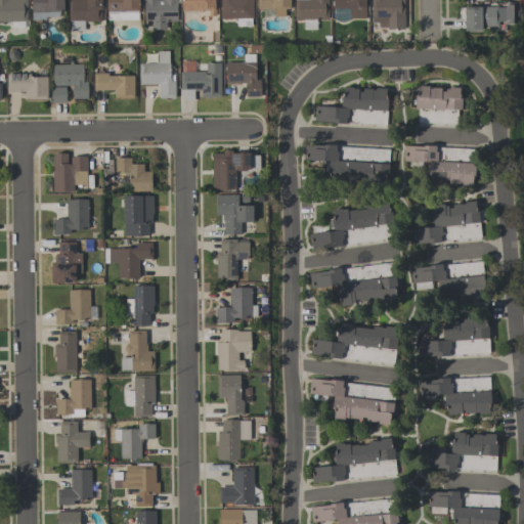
[(27,0),(27,22),(0,22),(0,0),(27,0)]
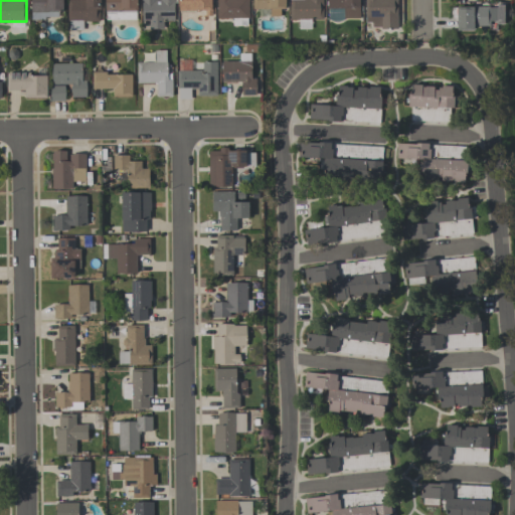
[(62,0),(62,11),(58,11),(58,16),(44,16),(44,19),(30,19),(30,0),(62,0)]
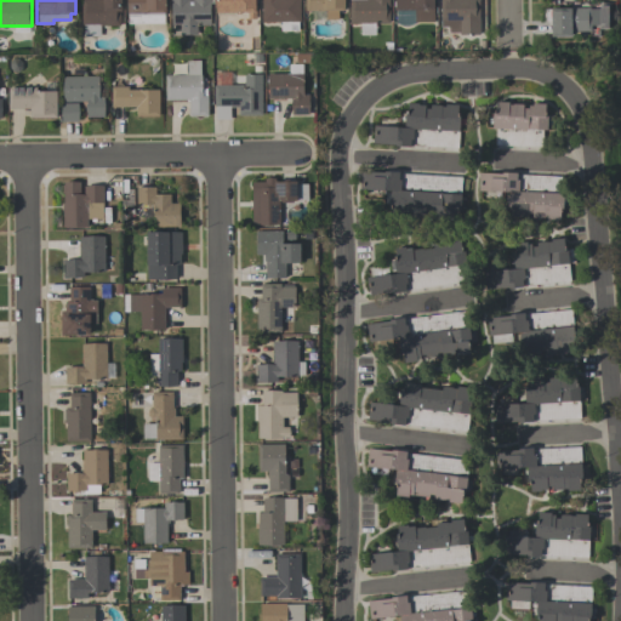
[(81,0),(120,0),(121,13),(119,13),(119,26),(100,26),(100,35),(84,36),(83,26),(81,26),(81,0)]
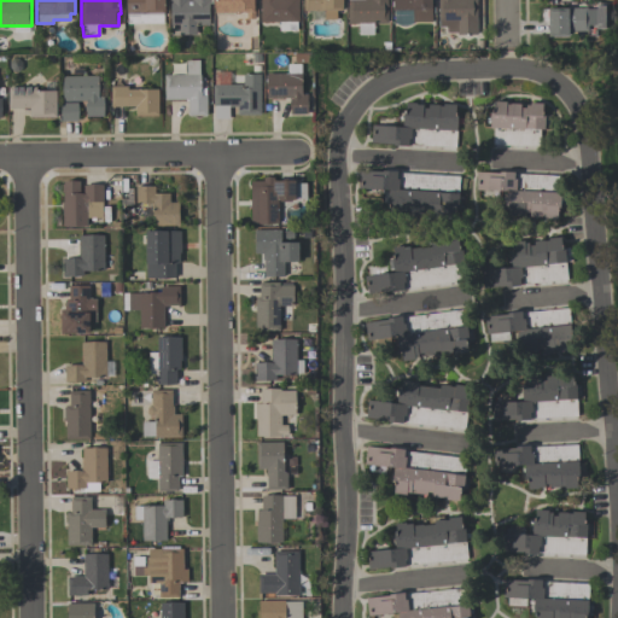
[(124,12),(124,0),(164,0),(164,12),(124,12)]
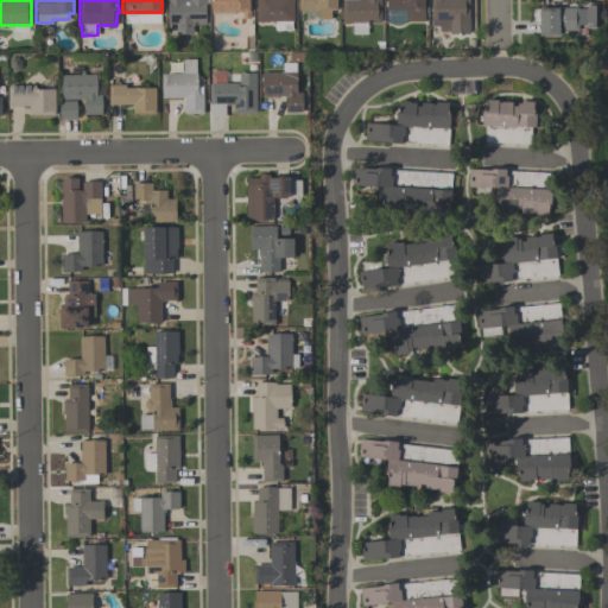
[(204,0),(204,25),(192,25),(192,33),(175,33),(175,25),(166,25),(166,0),(204,0)]
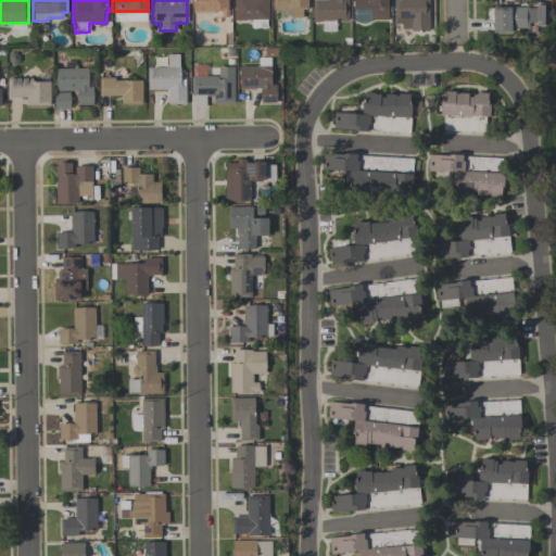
[(192,11),(192,0),(228,0),(228,16),(222,17),(222,11),(214,11),(214,12),(211,12),(211,11),(192,11)]
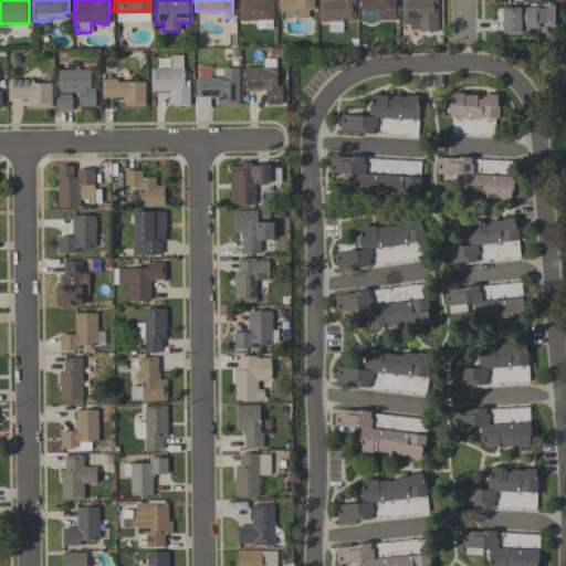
[(273,0),(273,20),(271,20),(271,28),(255,28),(255,20),(239,20),(238,0),(273,0)]
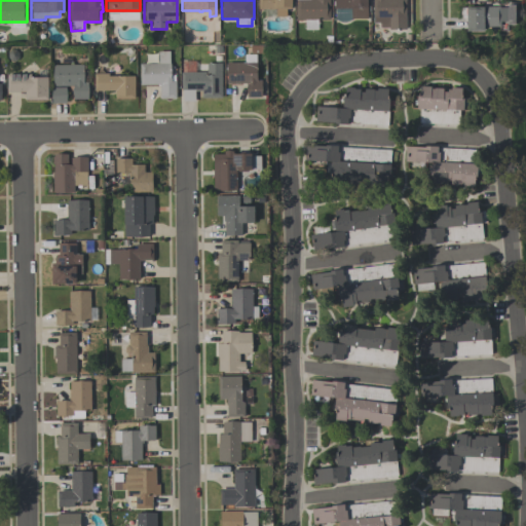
[(286,16),(275,16),(275,9),(258,9),(258,0),(291,0),(291,9),(286,9),(286,16)]
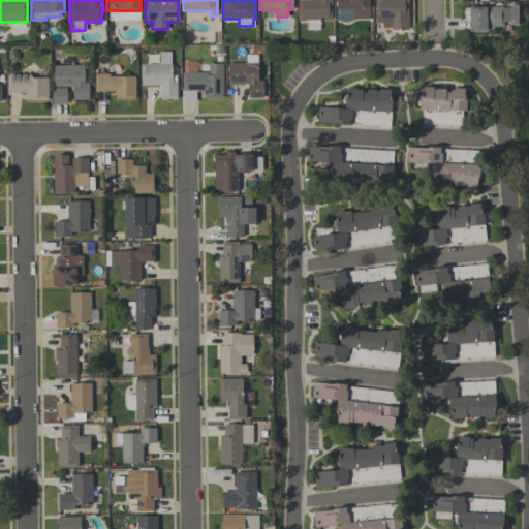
[(332,0),(332,20),(319,20),(319,30),(307,30),(307,20),(298,20),(297,0),(332,0)]
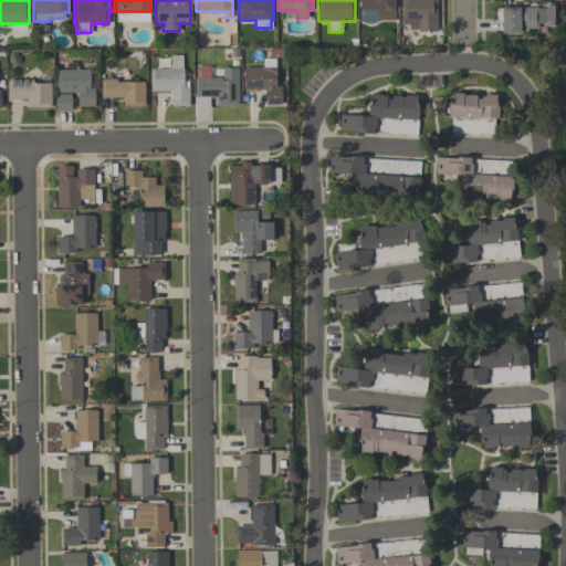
[(395,0),(395,20),(377,20),(377,9),(359,9),(359,0),(395,0)]
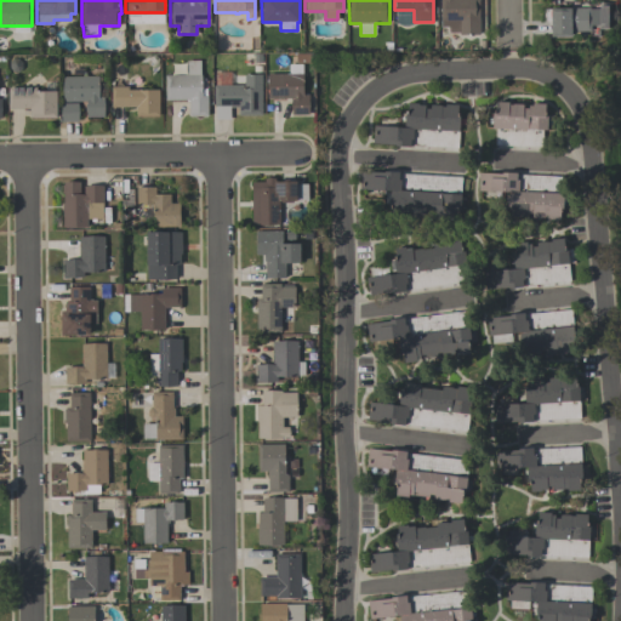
[(478,0),(478,34),(460,35),(460,32),(448,32),(448,27),(440,27),(440,0),(478,0)]
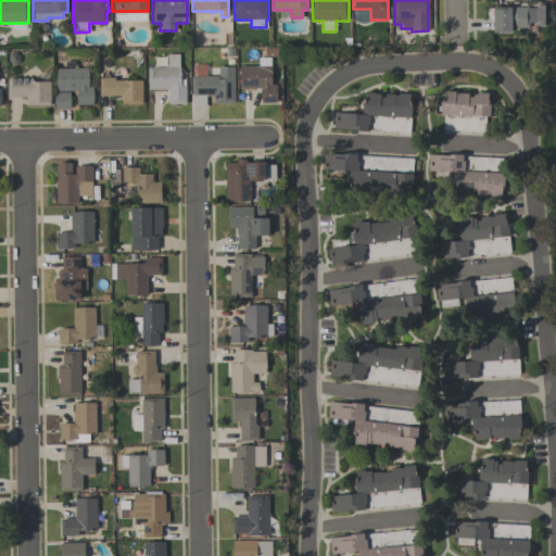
[(536,8),(536,22),(529,22),(529,27),(513,27),(513,33),(493,33),(493,7),(529,7),(529,8),(536,8)]
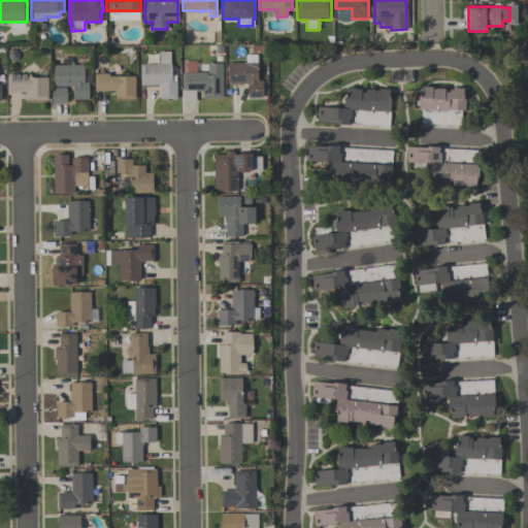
[(160,99),(160,85),(140,85),(140,64),(159,64),(158,52),(170,52),(170,64),(171,64),(171,75),(175,75),(176,98),(160,99)]
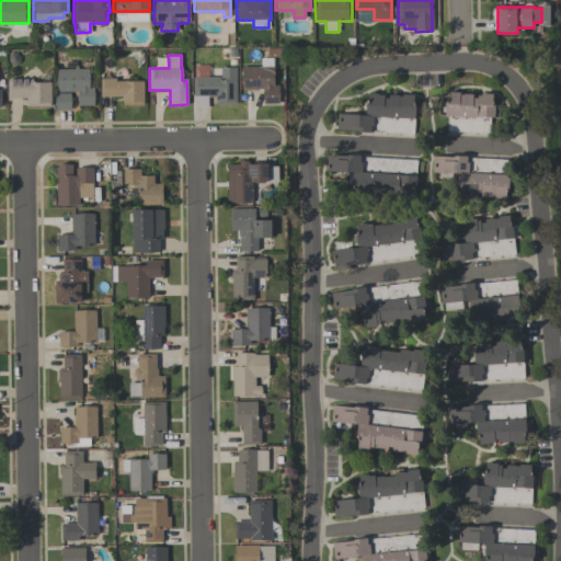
[(242,89),(241,67),(261,66),(260,58),(273,58),(274,86),(278,86),(278,103),(263,103),(262,89),(242,89)]
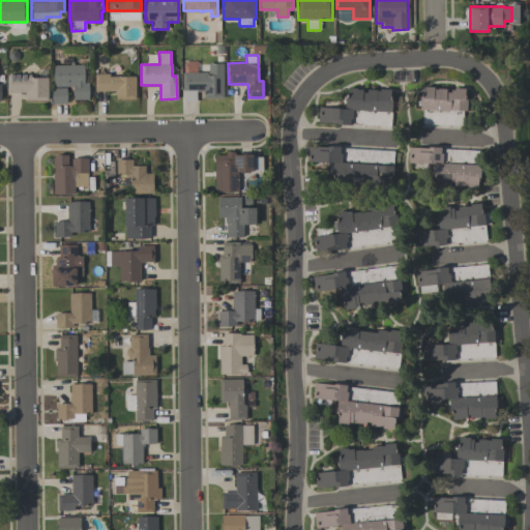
[(182,72),(208,72),(208,63),(223,63),(223,98),(203,98),(203,92),(197,92),(197,101),(183,101),(183,91),(182,91),(182,72)]
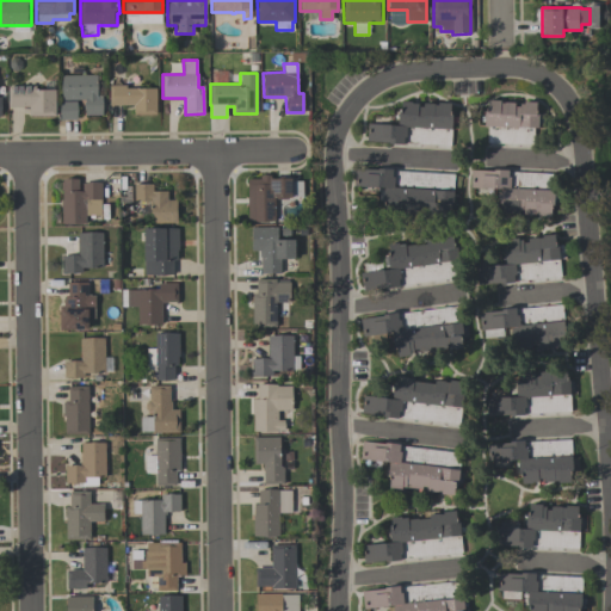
[(84,100),(61,100),(61,75),(97,75),(97,96),(102,94),(102,115),(84,115),(84,100)]
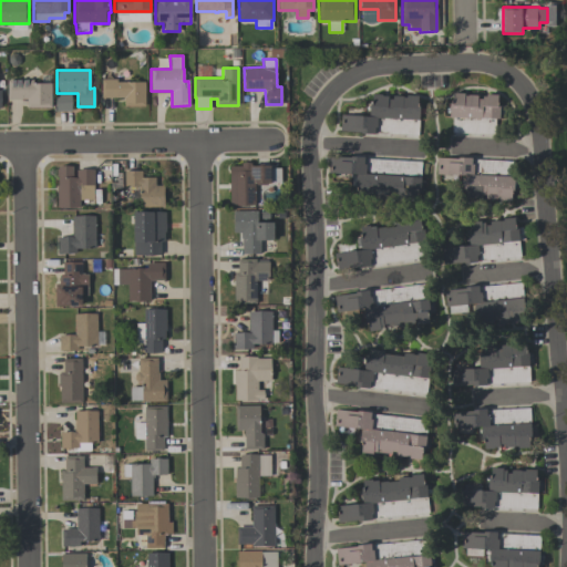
[(144,82),(144,105),(123,105),(123,98),(101,98),(101,79),(116,79),(116,82),(144,82)]
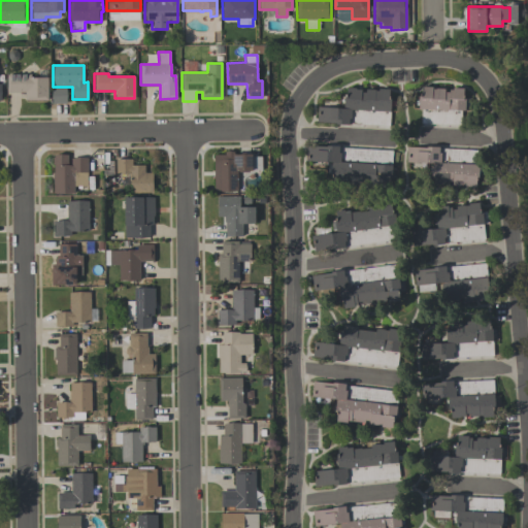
[(6,74),(30,74),(30,77),(46,77),(46,100),(25,100),(25,92),(6,92),(6,74)]
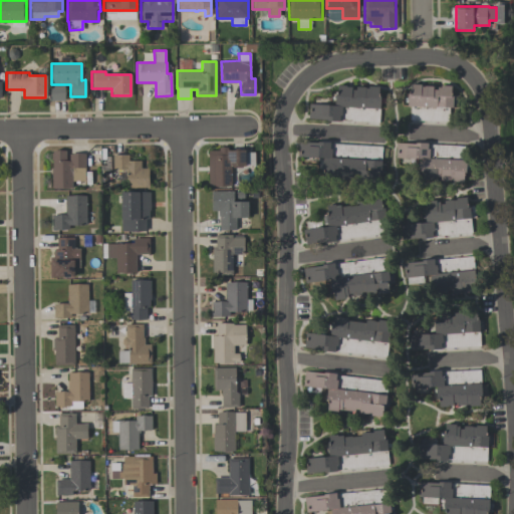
[(407,105),(408,93),(410,93),(410,83),(421,84),(421,86),(424,86),(424,85),(433,86),(433,89),(437,89),(437,87),(441,87),(441,85),(451,85),(451,95),(453,95),(453,107),(449,107),(449,121),(410,119),(411,105),(407,105)]
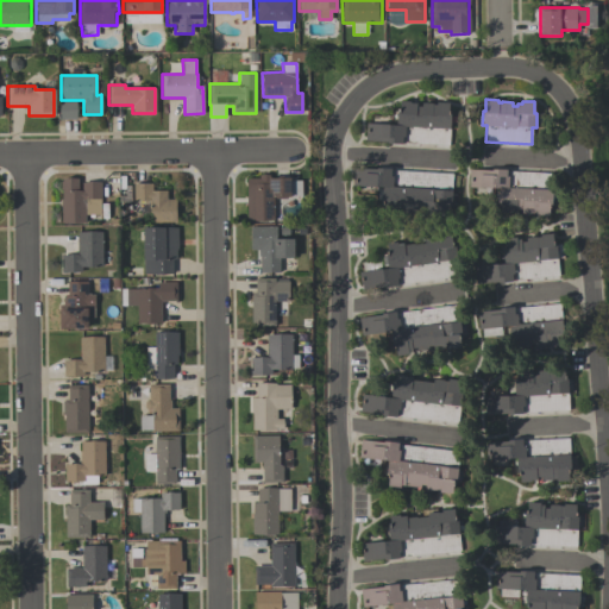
[(449,102),(449,115),(451,115),(450,145),(403,143),(403,144),(388,143),(388,142),(365,140),(366,123),(396,125),(397,111),(400,111),(400,100),(409,101),(409,102),(416,102),(416,106),(421,106),(421,102),(433,102),(433,104),(437,104),(437,102),(449,102)]
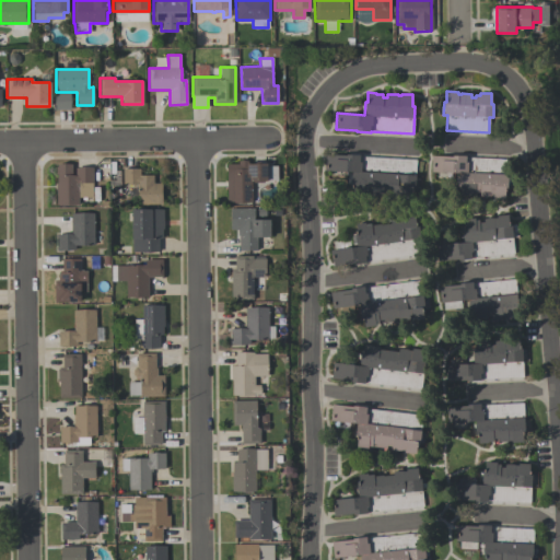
[(55,93),(55,109),(70,109),(69,93),(55,93)]
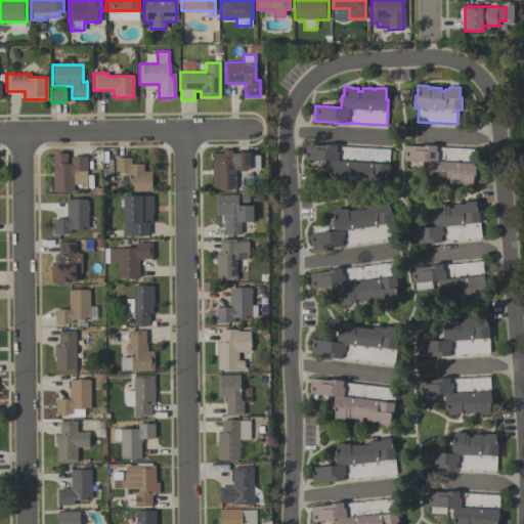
[(304,144),(323,145),(323,144),(338,145),(338,146),(390,149),(388,181),(329,178),(330,161),(303,160),(304,144)]
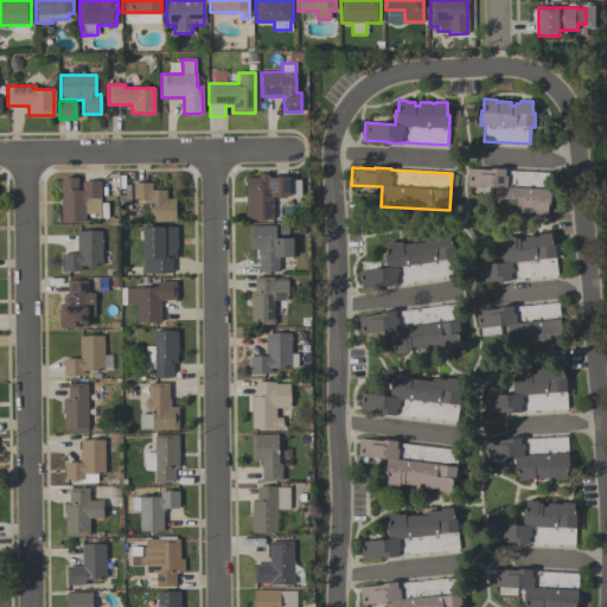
[(505,168),(505,171),(551,173),(550,204),(548,204),(548,216),(535,215),(535,212),(531,212),(531,213),(521,212),(521,209),(515,209),(515,211),(509,210),(509,212),(498,211),(499,200),(497,200),(497,187),(467,186),(468,168),(490,170),(491,168),(505,168)]
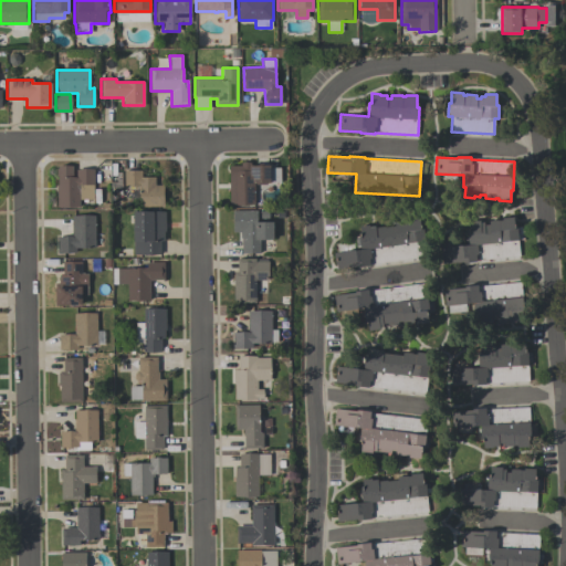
[(229,166),(241,166),(241,163),(243,163),(243,161),(248,161),(249,163),(251,163),(251,165),(258,165),(263,164),(263,165),(270,165),(270,168),(280,168),(281,182),(270,182),(268,182),(266,185),(257,185),(255,182),(254,184),(254,205),(229,206),(229,166)]
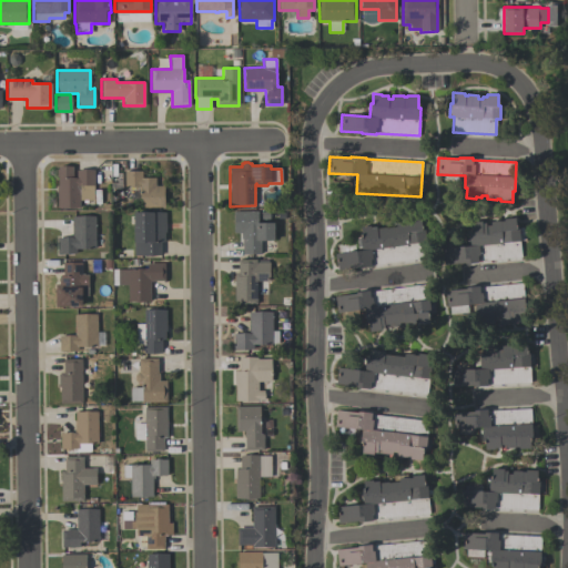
[(56,166),(72,166),(72,178),(75,178),(75,170),(93,170),(93,200),(79,200),(79,208),(57,208),(57,188),(57,175),(56,175),(56,166)]
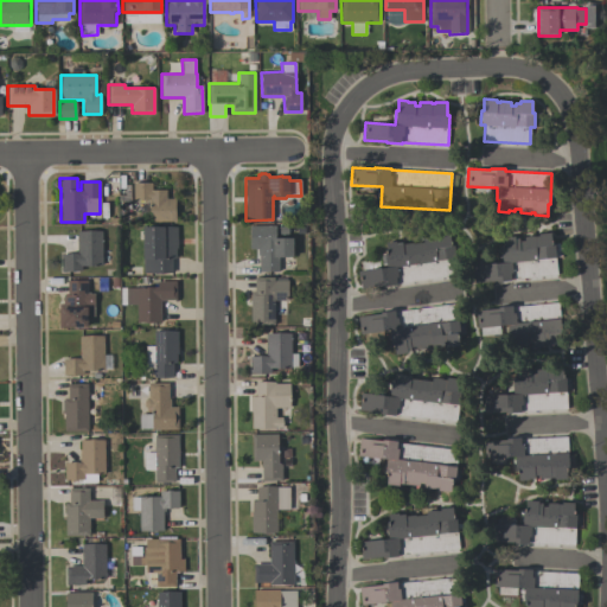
[(176,198),(176,221),(149,221),(149,199),(133,199),(133,183),(151,183),(151,190),(166,190),(166,198),(176,198)]
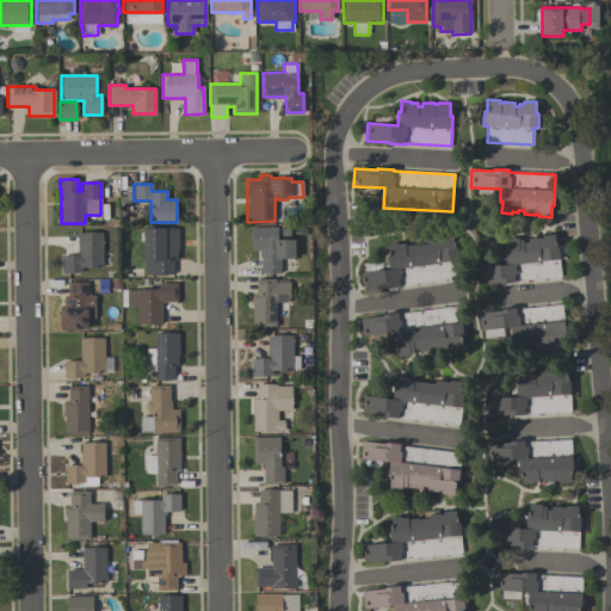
[(251,227),(277,227),(277,240),(295,240),(295,259),(281,259),(281,273),(260,273),(260,257),(259,257),(259,251),(251,251),(251,241),(252,241),(252,236),(251,236),(251,227)]
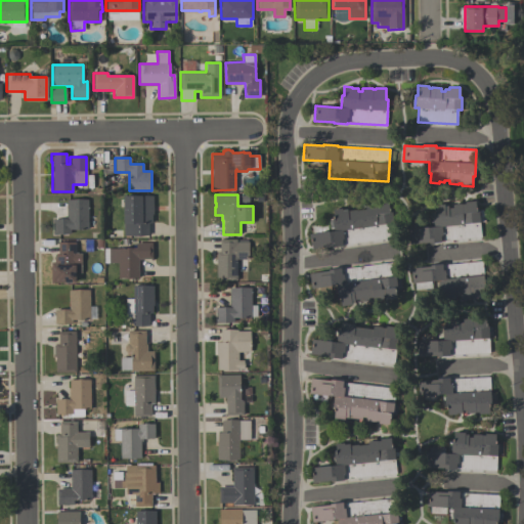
[(123,195),(153,195),(153,214),(151,214),(151,223),(147,223),(147,235),(123,235),(123,195)]
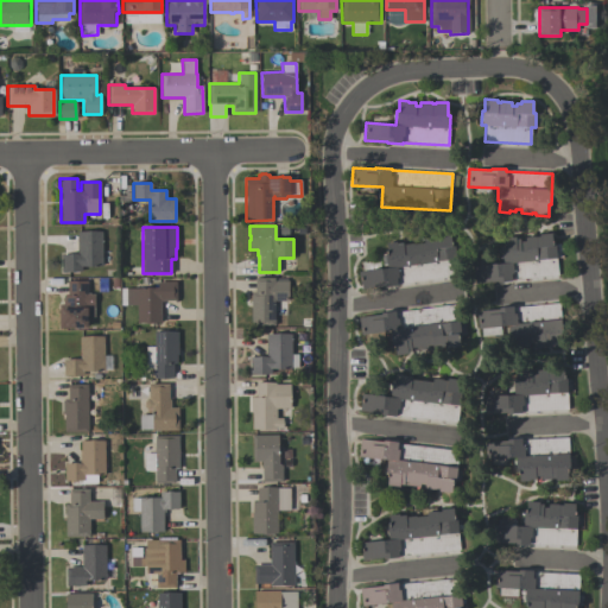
[(61,272),(61,267),(62,267),(62,259),(61,259),(61,254),(76,254),(76,232),(101,232),(101,266),(81,266),(81,272),(61,272)]
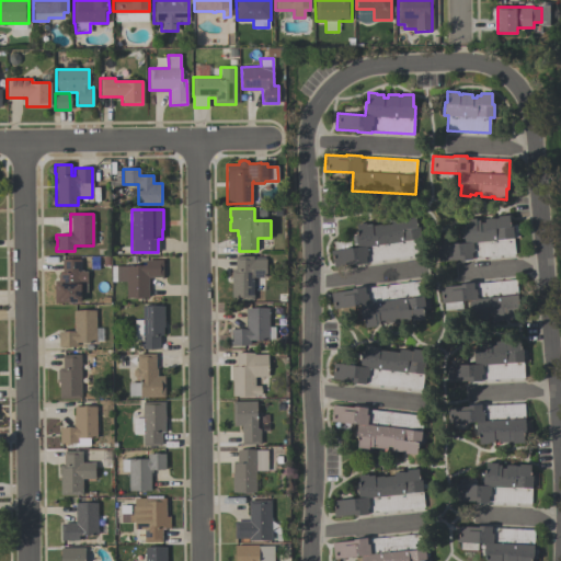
[(465,220),(476,219),(477,220),(479,220),(480,224),(484,222),(484,217),(494,217),(494,218),(497,218),(497,216),(508,215),(510,226),(512,225),(515,254),(472,258),(472,260),(459,261),(459,260),(438,262),(437,245),(465,242),(464,229),(466,229),(465,220)]
